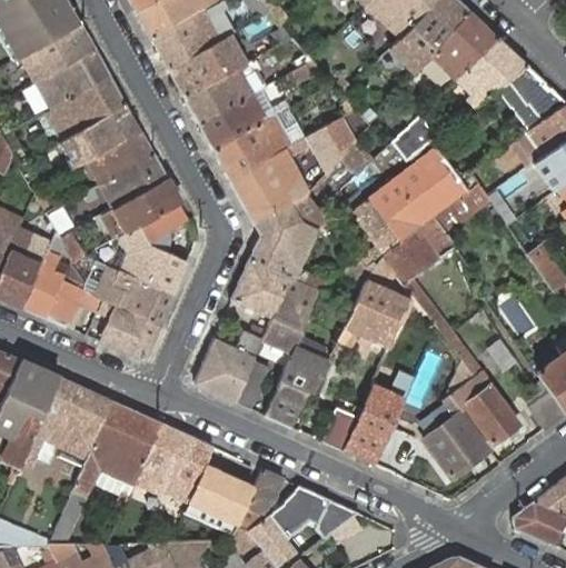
[(0,0),(0,10),(25,55),(80,21),(68,0),(0,0)]
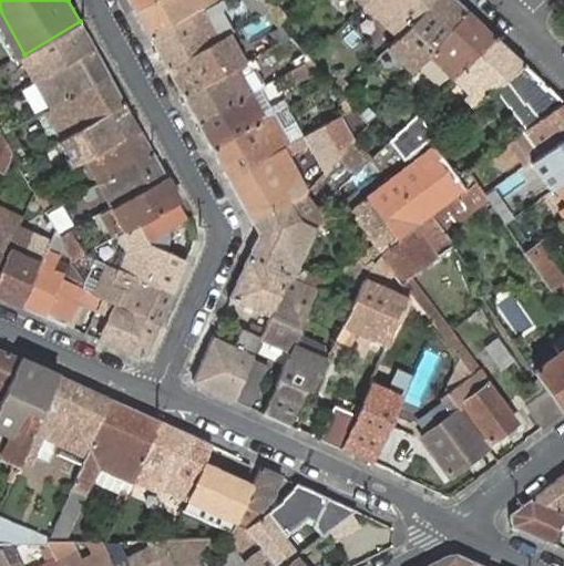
[(131,0),(137,11),(157,0),(131,0)]
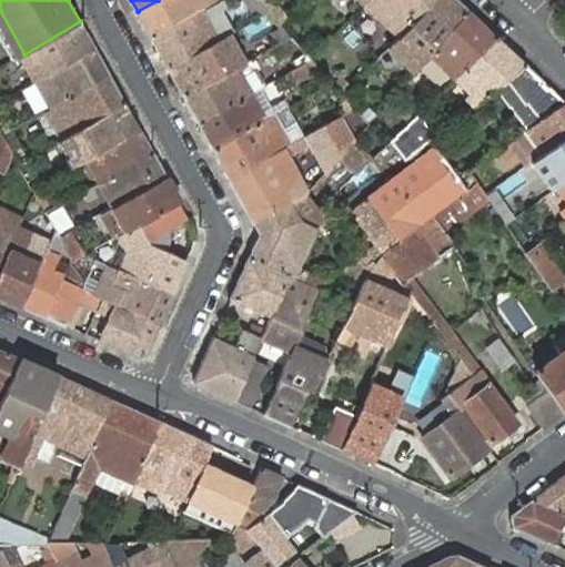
[(158,0),(138,11),(153,39),(208,10),(202,0),(158,0)]
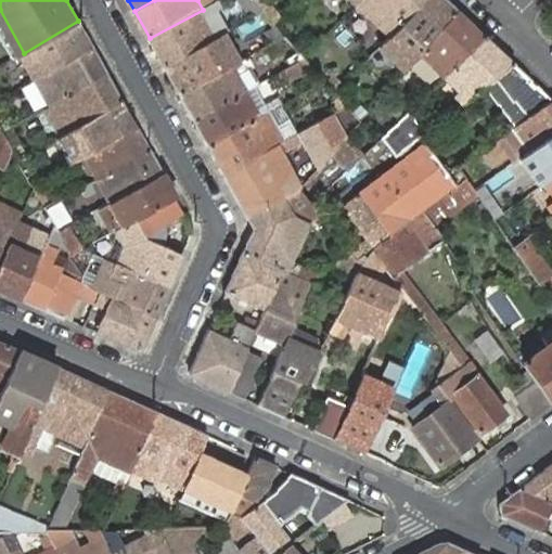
[(197,0),(203,10),(217,2),(216,0),(197,0)]
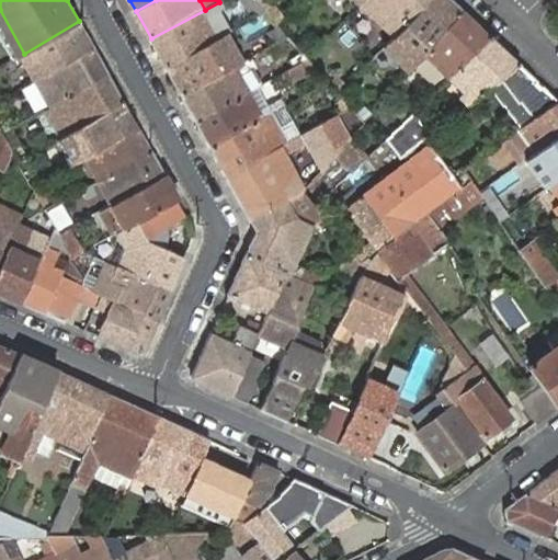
[(240,0),(258,19),(269,12),(258,0),(240,0)]
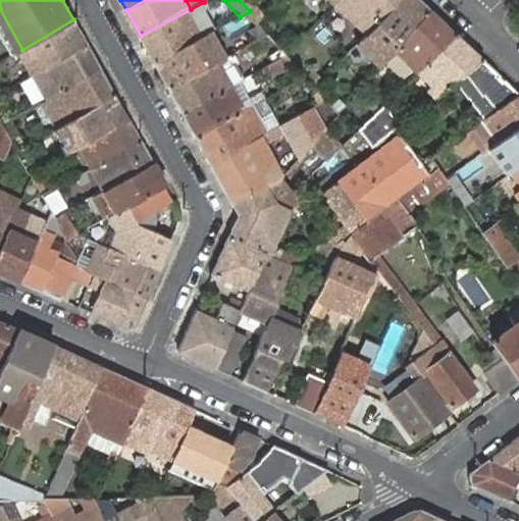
[(341,0),(335,6),(367,36),(400,0),(341,0)]
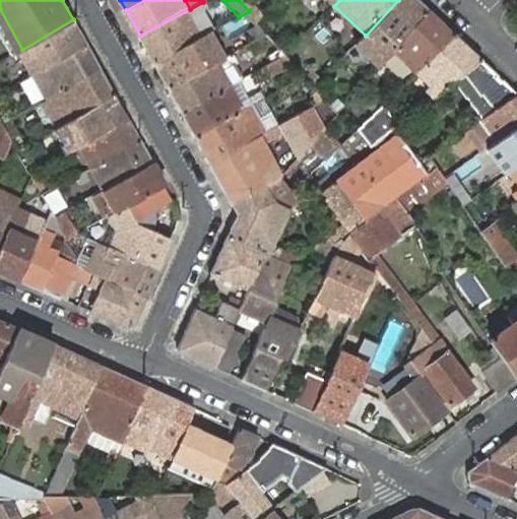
[(430,11),(417,0),(398,0),(366,36),(358,45),(381,68),(394,52),(430,11)]
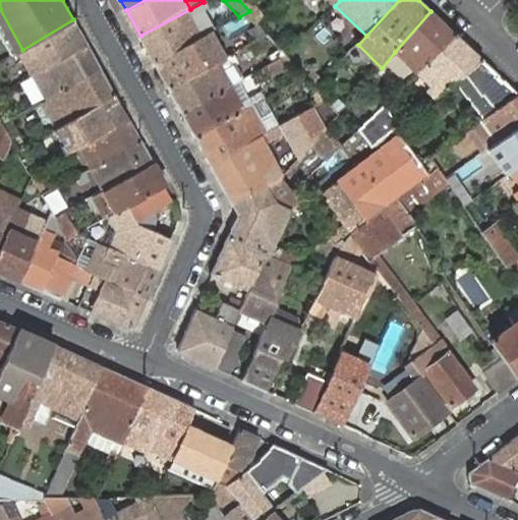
[(140,36),(156,63),(214,32),(215,31),(204,10),(209,7),(205,1),(204,2),(190,9),(140,36)]
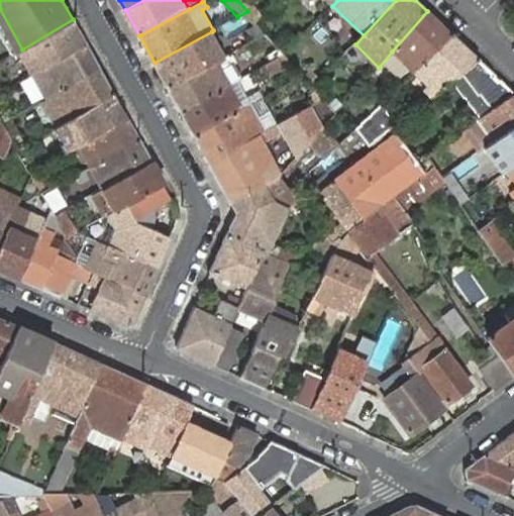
[(259,40),(269,35),(258,22),(247,11),(237,17),(259,40)]
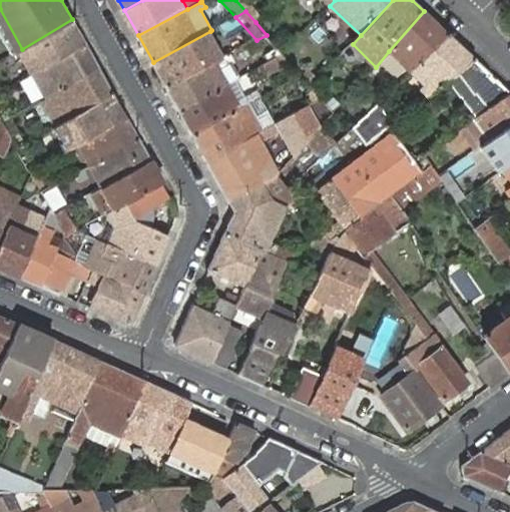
[(424,11),(389,51),(413,73),(450,35),(424,11)]
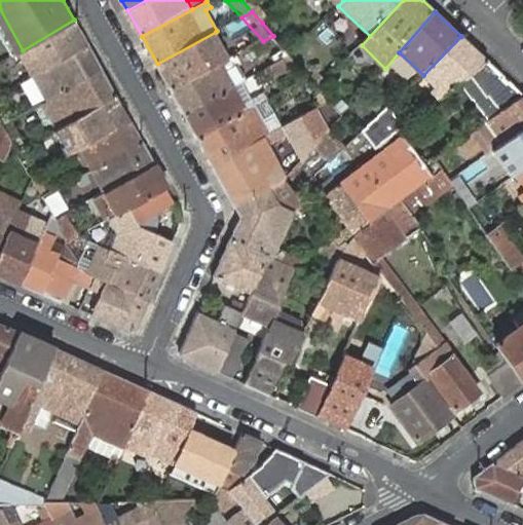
[(23,50),(22,51),(35,76),(88,45),(74,20),(23,50)]
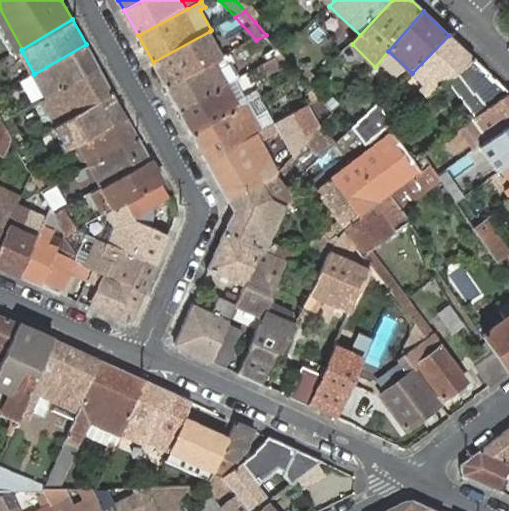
[(153,62),(168,89),(224,57),(210,31),(153,62)]
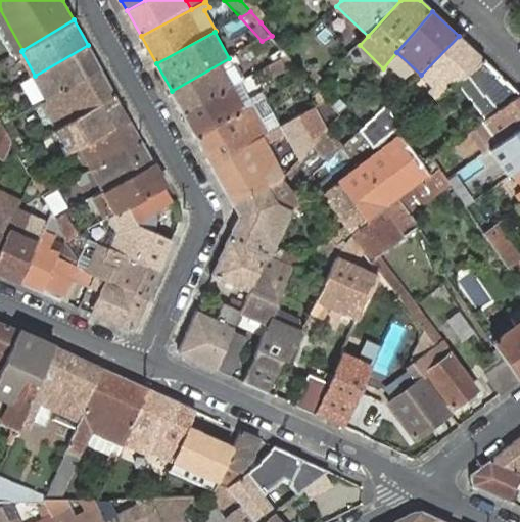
[(485,61),(459,36),(421,75),(435,88),(430,92),(438,99),(458,83),(485,61)]
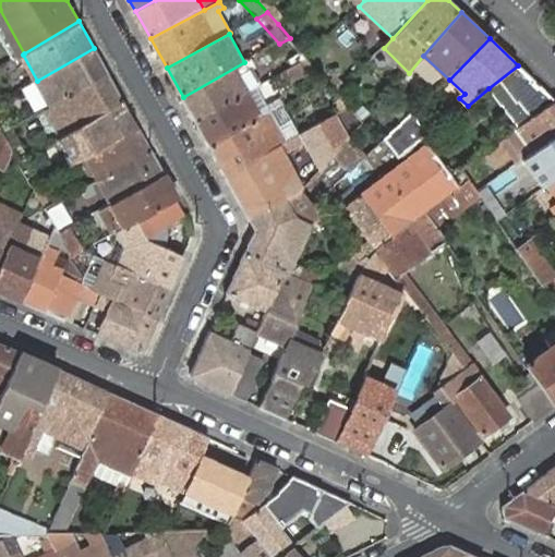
[(94,48),(37,81),(51,106),(55,105),(109,74),(94,48)]
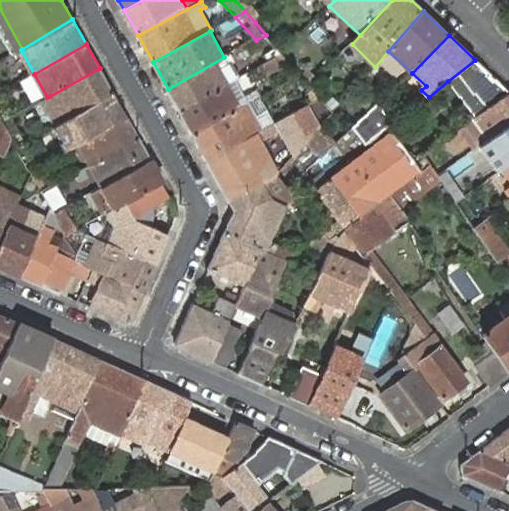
[(168,89),(181,112),(229,85),(222,70),(236,63),(231,54),(224,57),(168,89)]
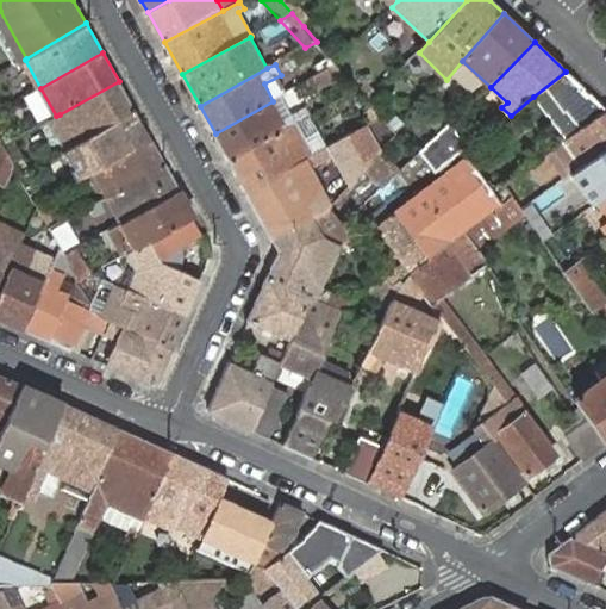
[(550,124),(563,144),(605,115),(605,109),(591,94),(585,89),(566,72),(533,97),(547,117),(550,124)]
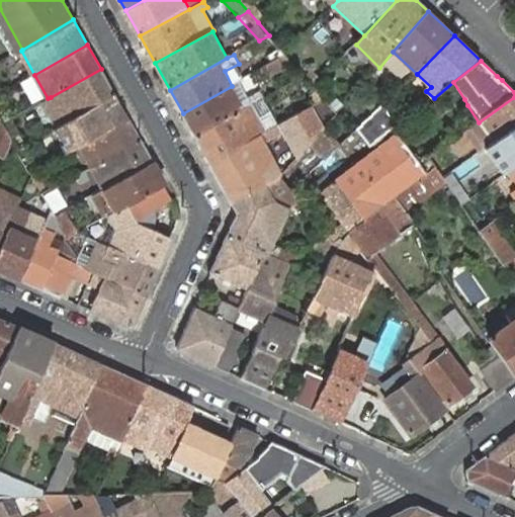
[(293,68),(258,88),(261,93),(264,99),(299,80),(293,68)]
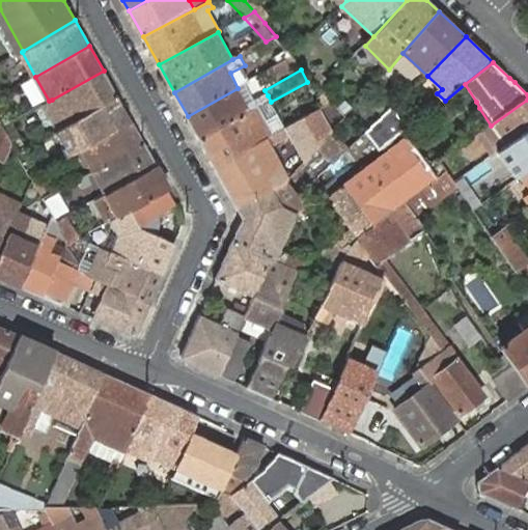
[(52,100),(66,128),(68,127),(119,99),(104,71),(52,100)]
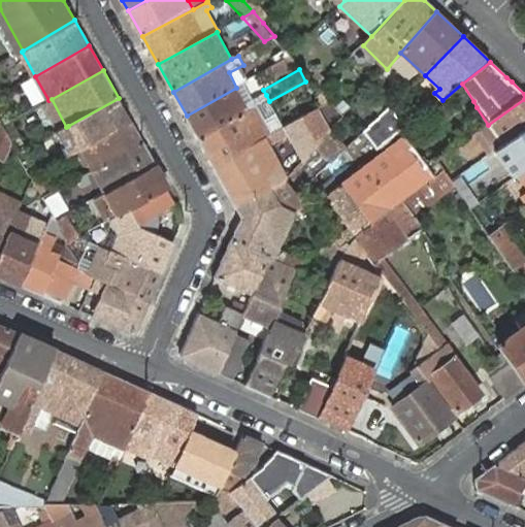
[(187,116),(200,140),(252,111),(269,101),(266,95),(254,101),(243,84),(236,88),(187,116)]
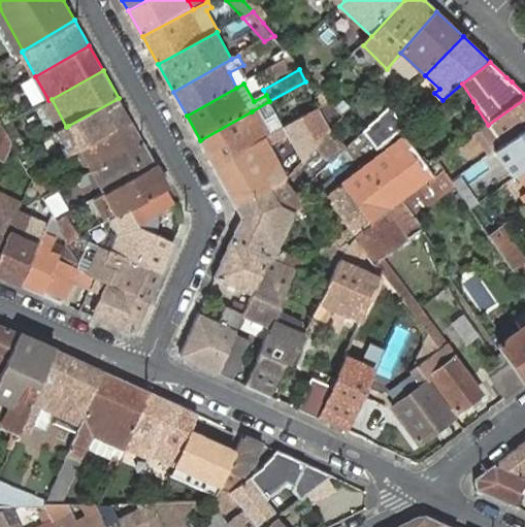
[(62,149),(66,157),(80,149),(131,121),(119,98),(68,126),(76,140),(62,149)]
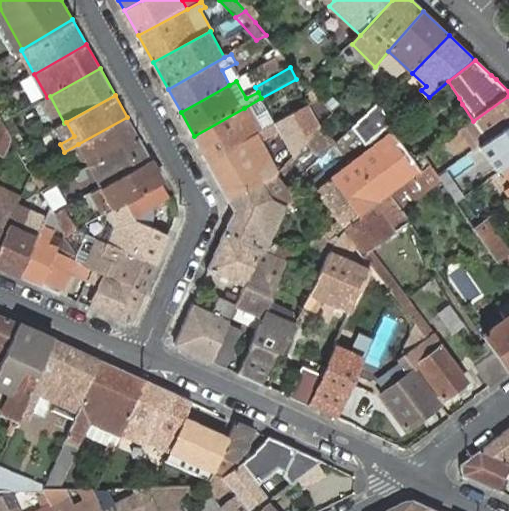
[(473,121),(461,129),(465,135),(476,151),(481,147),(491,140),(508,126),(508,96),(473,121)]
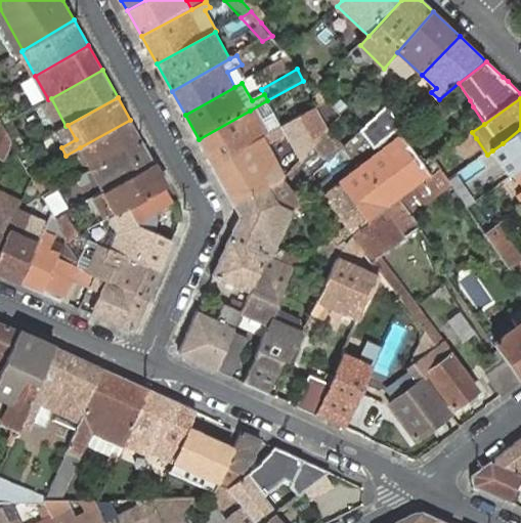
[(362,132),(375,148),(403,126),(388,106),(362,132)]
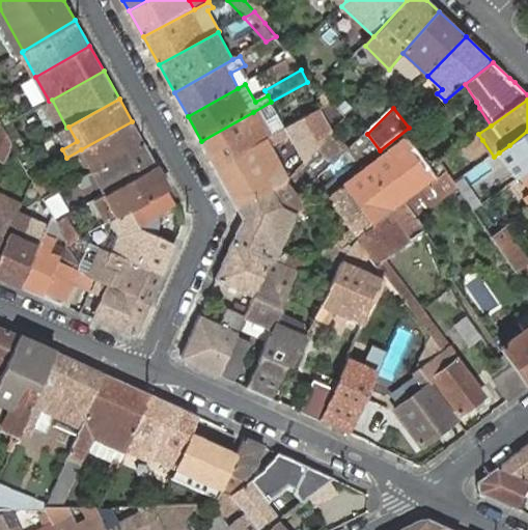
[(322,110),(288,128),(292,134),(307,162),(320,148),(334,133),(322,110)]
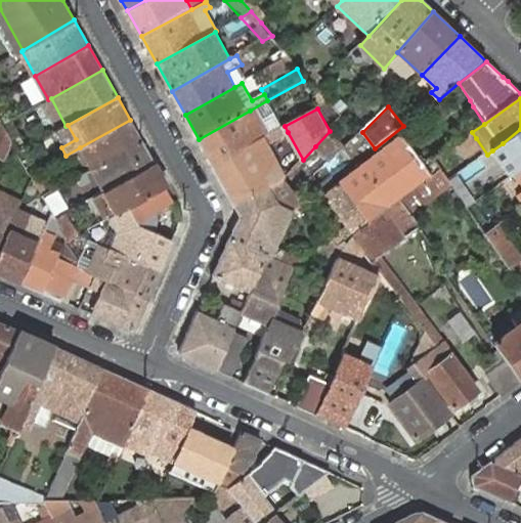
[(199,139),(213,166),(264,137),(265,137),(250,111),(199,139)]
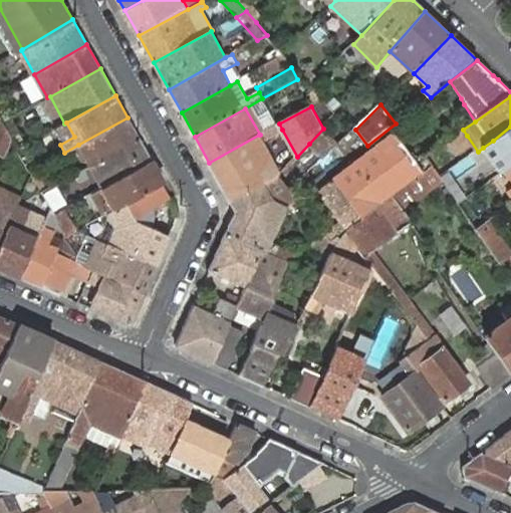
[(4,122),(0,116),(0,152),(7,156),(14,141),(4,122)]
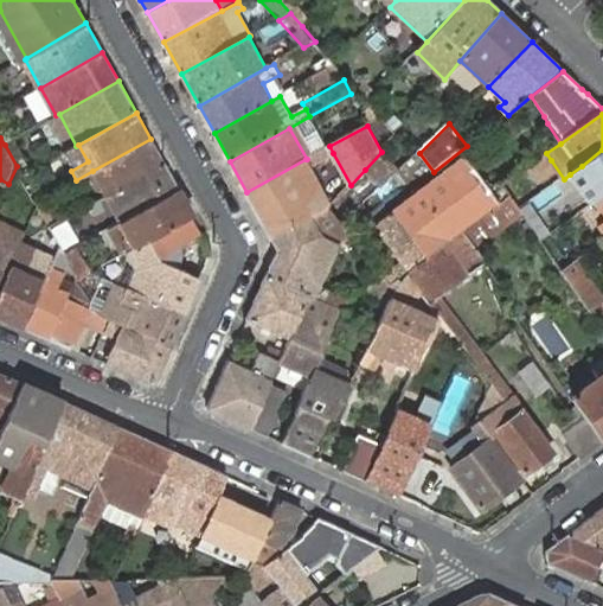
[(18,138),(5,145),(17,166),(23,178),(36,170),(18,138)]
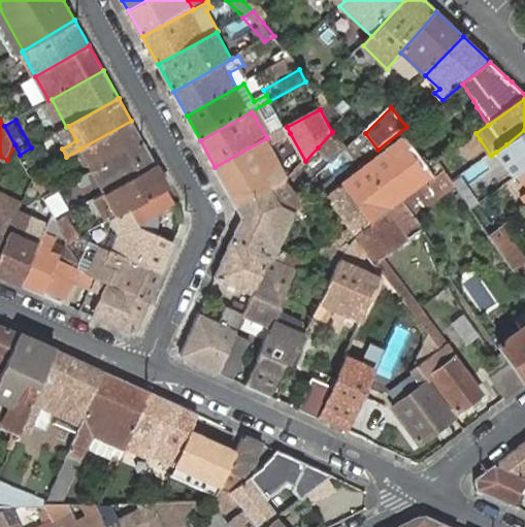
[(80,149),(93,171),(143,143),(131,121),(80,149)]
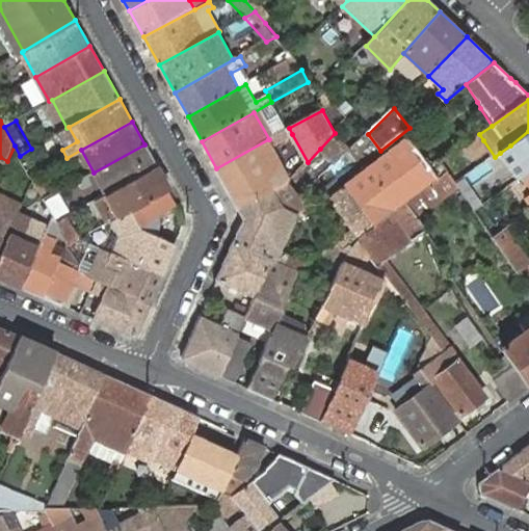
[(268,139),(271,145),(292,134),(289,128),(269,139),(268,139)]
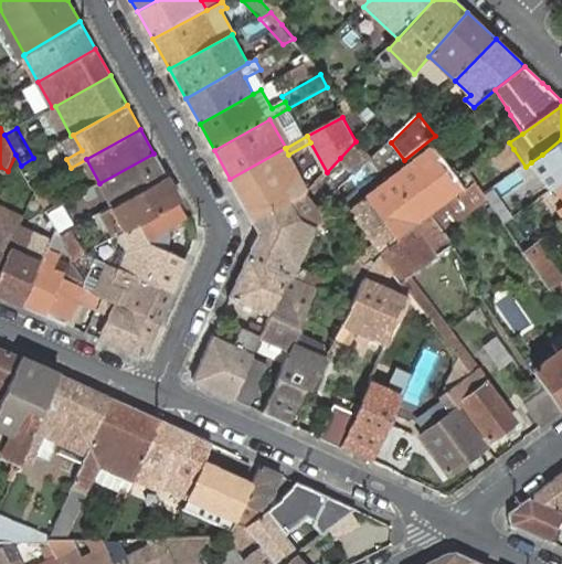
[(561,139),(542,155),(531,162),(550,191),(557,187),(561,182),(561,139)]
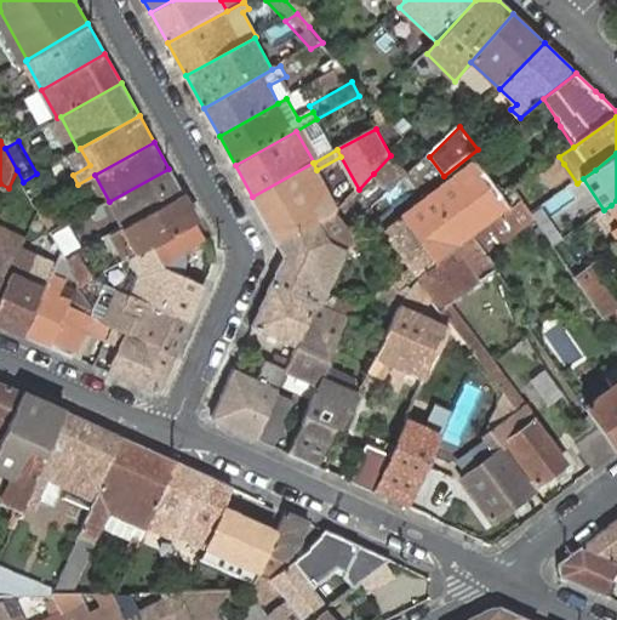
[(390,155),(373,174),(393,191),(409,176),(411,175),(390,155)]
